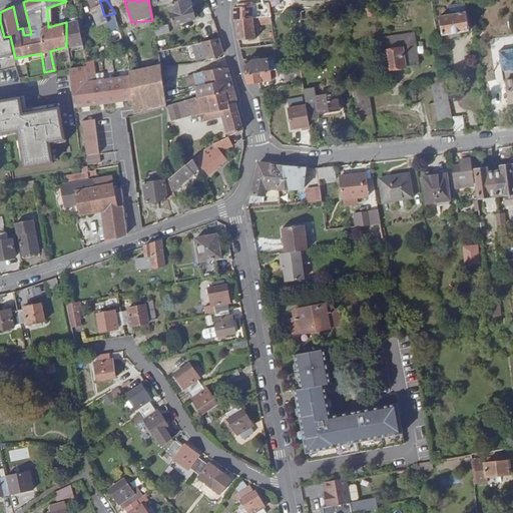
[(177,0),(178,3),(168,5),(173,24),(195,19),(190,0),(177,0)]
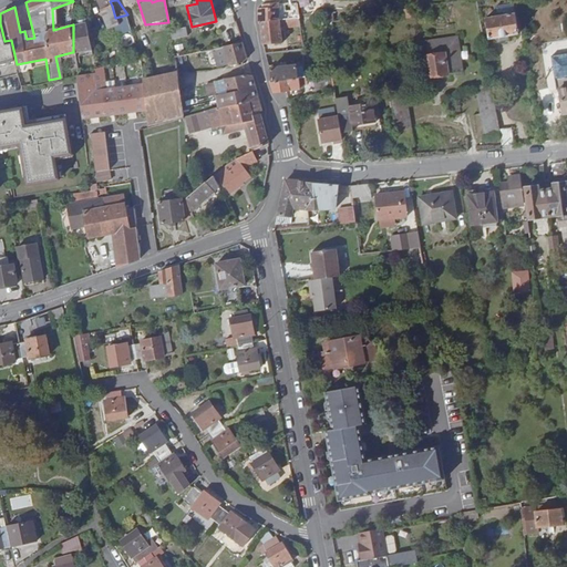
[(299,20),(297,2),(292,3),(284,4),(285,13),(288,13),(288,21),(299,20)]
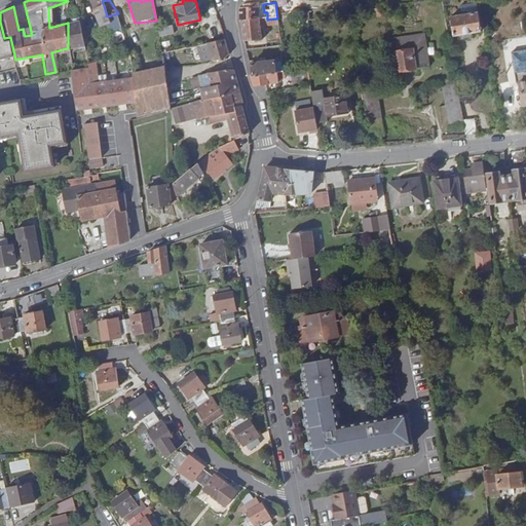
[(261,20),(260,4),(260,3),(245,4),(245,8),(240,8),(240,16),(240,22),(241,21),(261,20)]
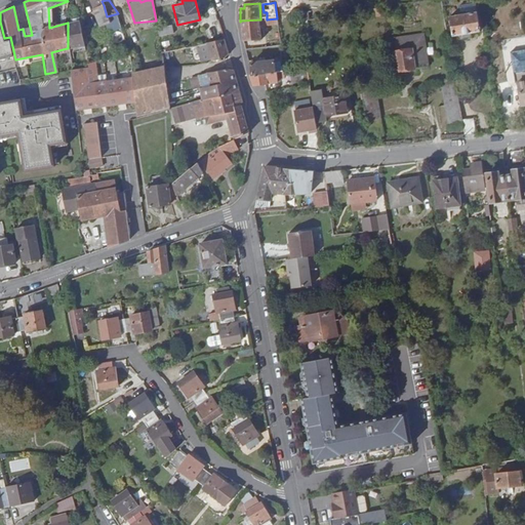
[(461,15),(450,16),(453,36),(481,31),(476,3),(459,5),(461,15)]
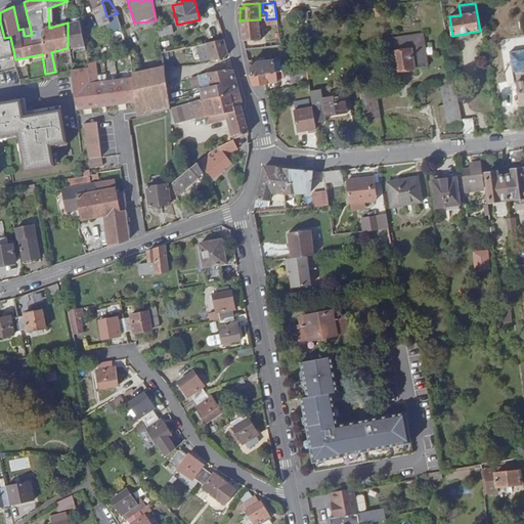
[(106,16),(103,5),(80,12),(82,19),(83,32),(120,22),(118,13),(106,16)]
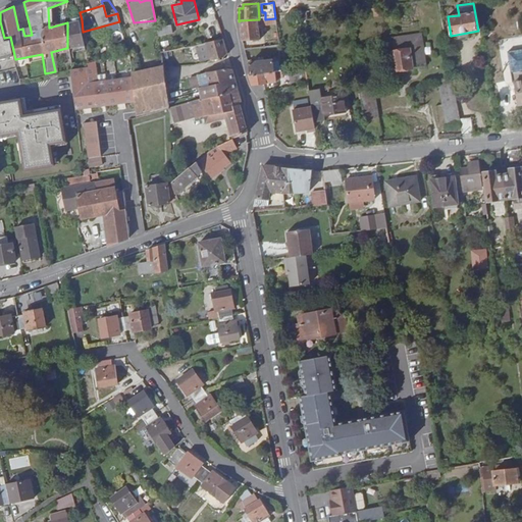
[(240,20),(242,42),(260,40),(259,25),(271,24),(272,35),(278,34),(275,18),(265,19),(259,19),(240,20)]
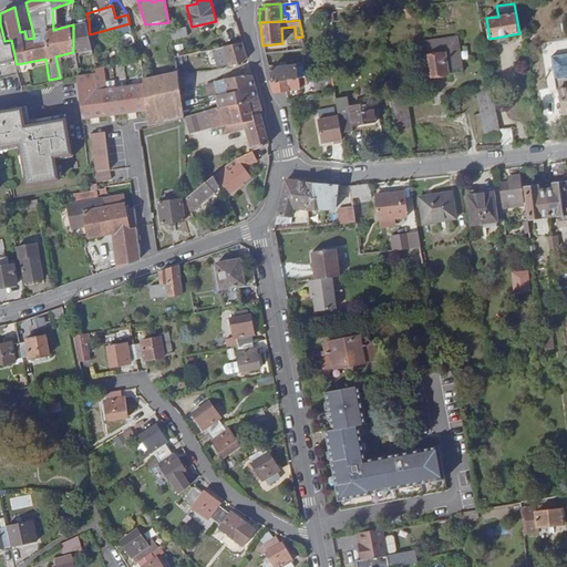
[(73,52),(90,48),(90,34),(89,21),(73,24),(73,52)]
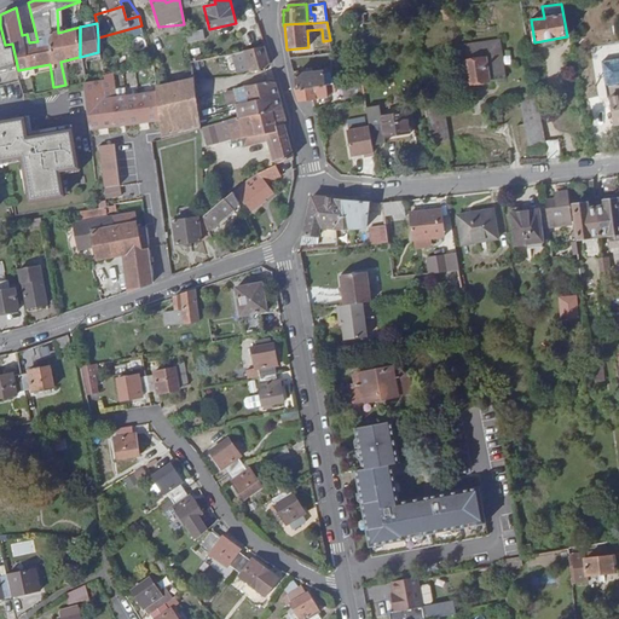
[(35,32),(27,34),(29,42),(38,41),(35,32)]
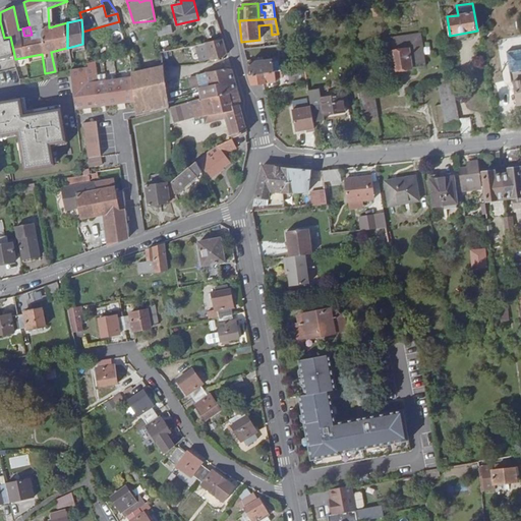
[(156,30),(158,38),(169,37),(169,27),(156,30)]
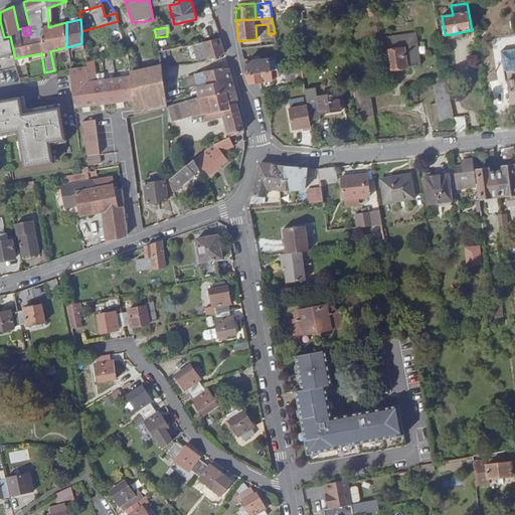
[(377,39),(379,51),(386,50),(390,69),(407,66),(406,66),(419,63),(413,33),(377,39)]
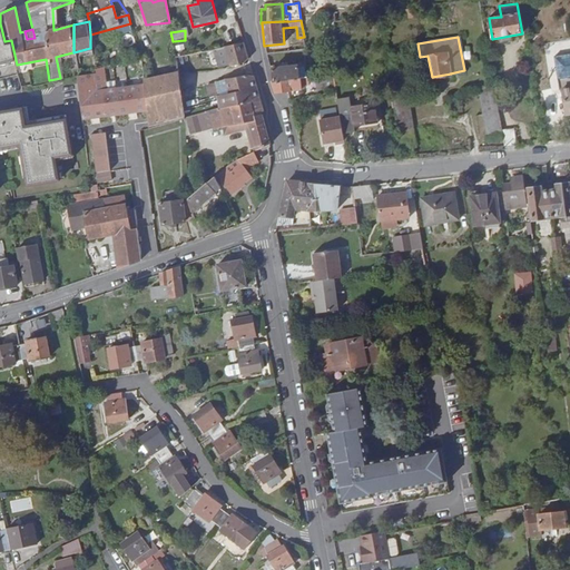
[(0,42),(5,64),(6,67),(17,65),(11,40),(5,41),(0,42)]
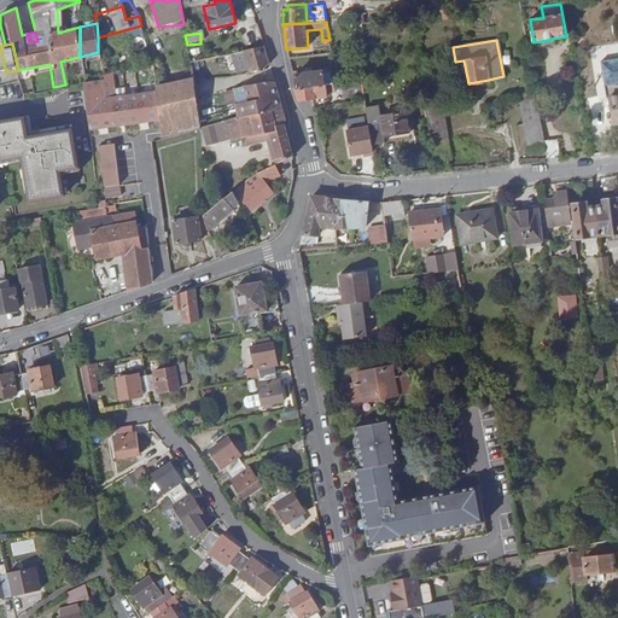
[(264,46),(231,53),(238,80),(272,66),(264,46)]
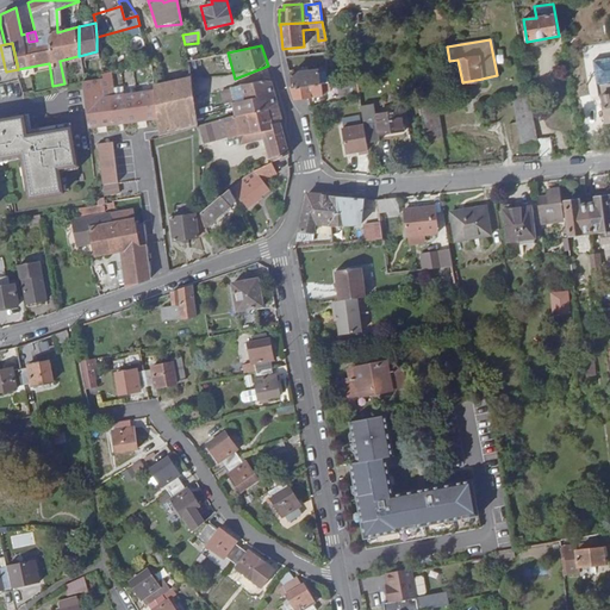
[(292,76),(293,89),(321,85),(318,72),(292,76)]
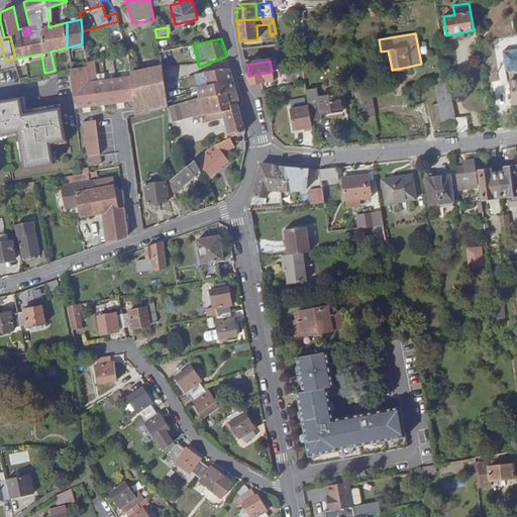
[(88,65),(70,69),(77,108),(77,107),(133,99),(131,77),(83,84),(81,74),(89,71),(88,65)]
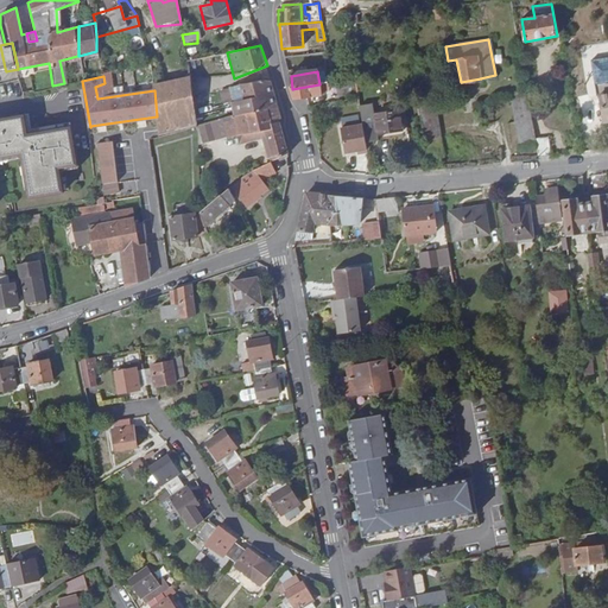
[(358,77),(334,82),(335,94),(360,90),(358,77)]
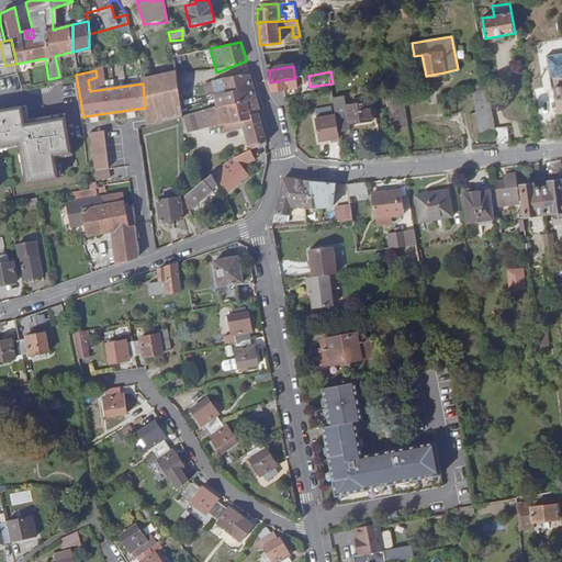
[(0,195),(92,179),(83,116),(83,117),(76,75),(59,77),(48,79),(21,83),(9,86),(7,72),(0,74),(0,195)]
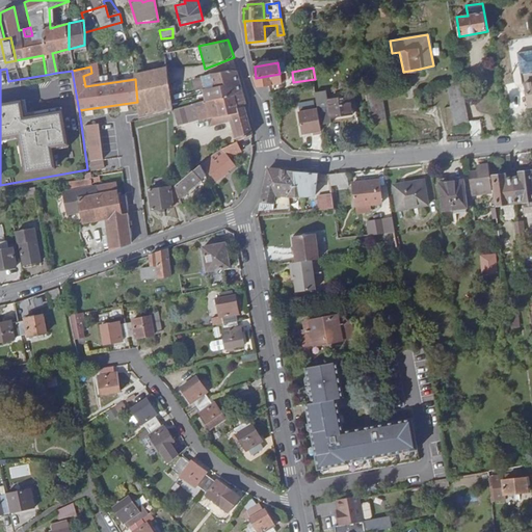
[(135,79),(137,102),(139,120),(173,111),(166,70),(135,76),(135,79)]
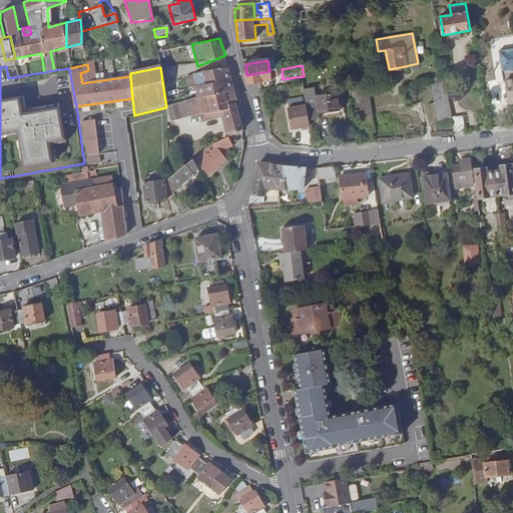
[(192,88),(195,101),(224,94),(226,102),(233,100),(234,100),(227,70),(223,68),(198,73),(200,86),(192,88)]
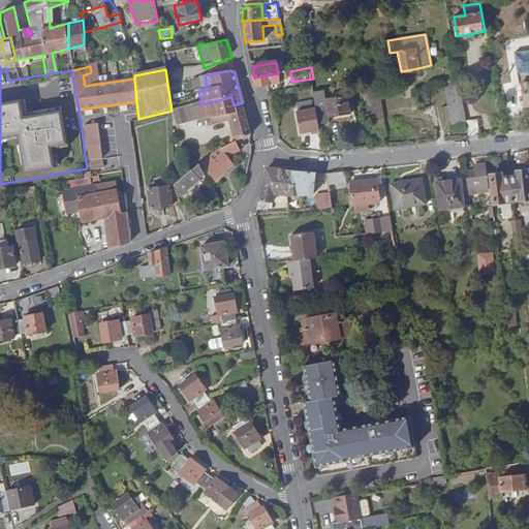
[(252,78),(254,87),(279,83),(278,81),(278,73),(254,78),(252,78)]
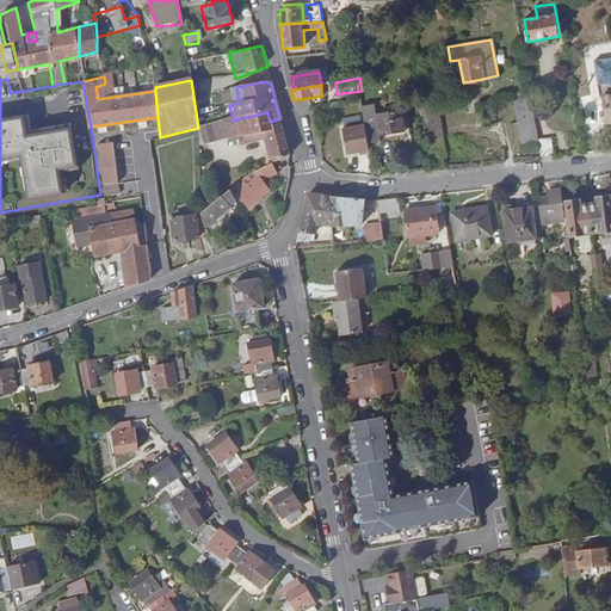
[(539,144),(538,136),(530,92),(514,94),(523,147),(539,144)]
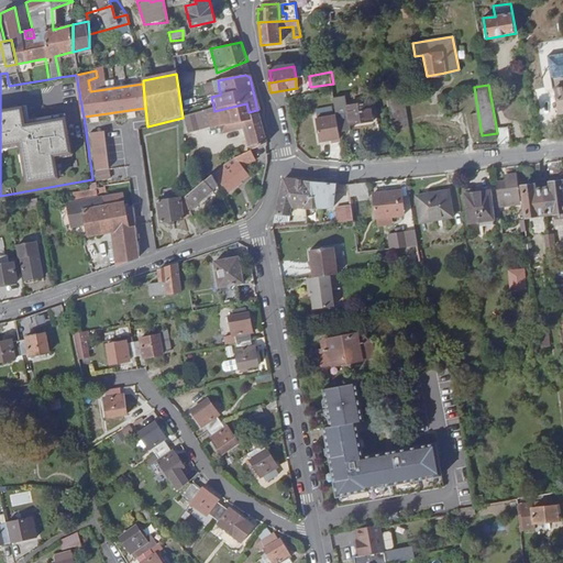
[(405,94),(389,96),(398,144),(414,142),(405,94)]
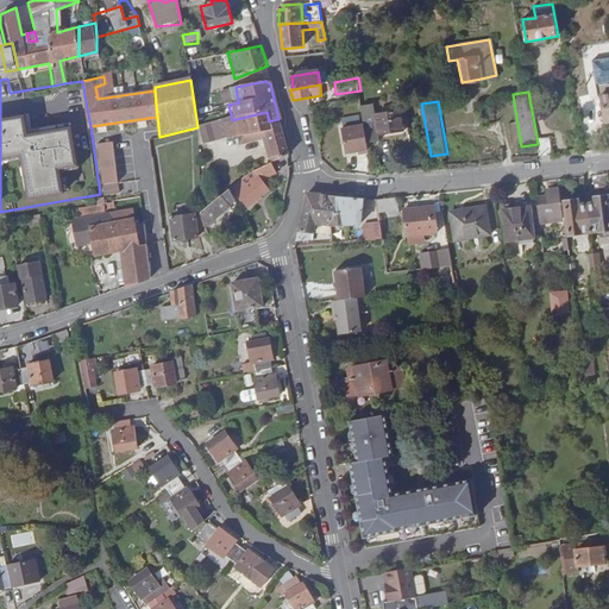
[(407,110),(377,113),(382,142),(412,137),(407,110)]
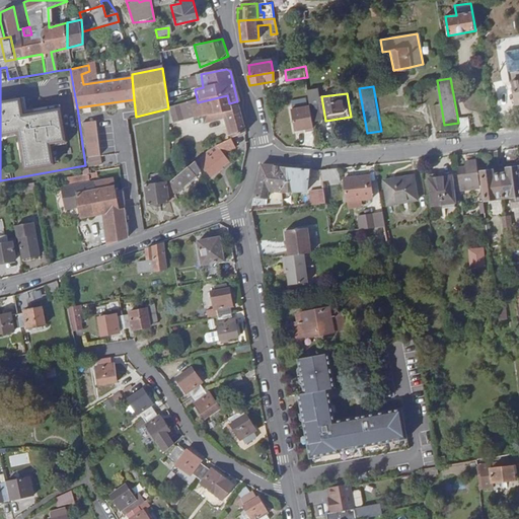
[(227,110),(233,136),(244,133),(237,104),(230,106),(229,103),(227,95),(198,102),(194,102),(191,103),(194,118),(227,110)]
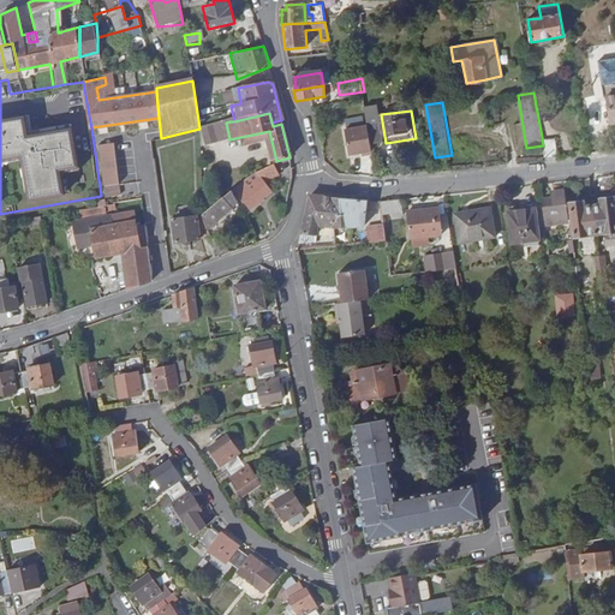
[(270,162),(276,161),(269,131),(230,139),(232,147),(266,139),(270,162)]
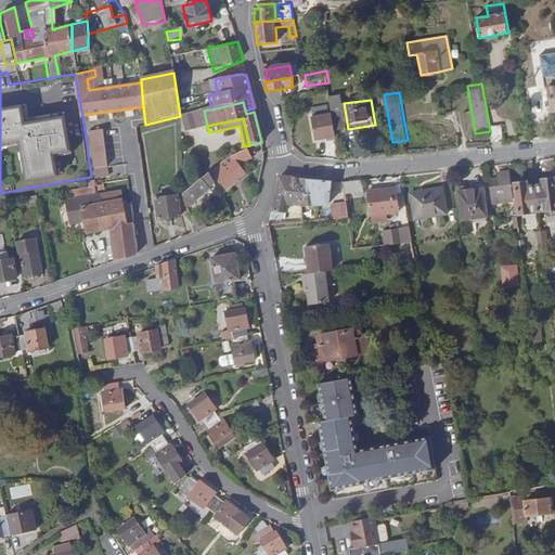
[(541,118),(528,120),(531,139),(544,138),(541,118)]
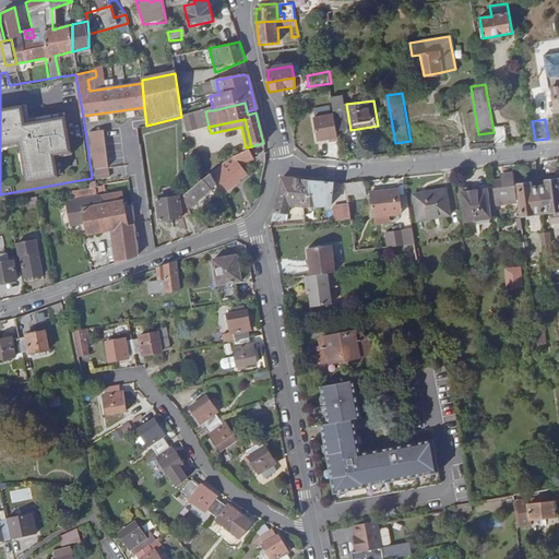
[(494,132),(496,144),(507,143),(503,123),(492,125),(494,132)]
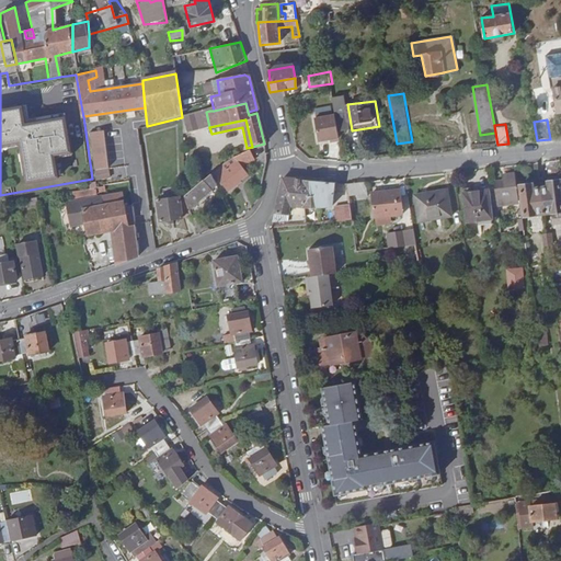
[(94,180),(110,178),(105,129),(90,132),(94,180)]
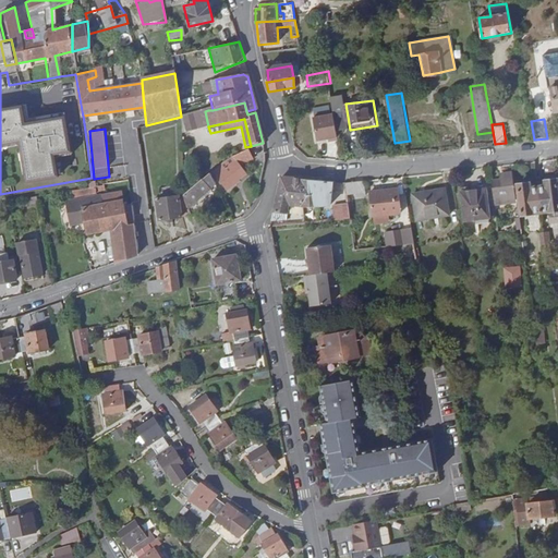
[(234,160),(213,174),(223,189),(243,174),(234,160)]
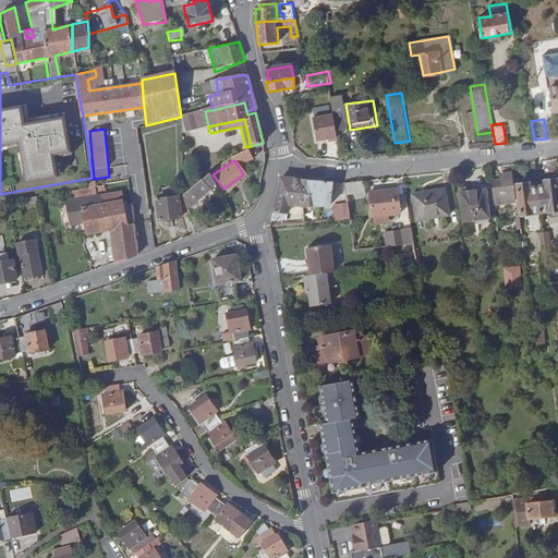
[(502,181),(492,182),(494,199),(504,198),(505,198),(513,197),(510,172),(501,173),(502,181)]
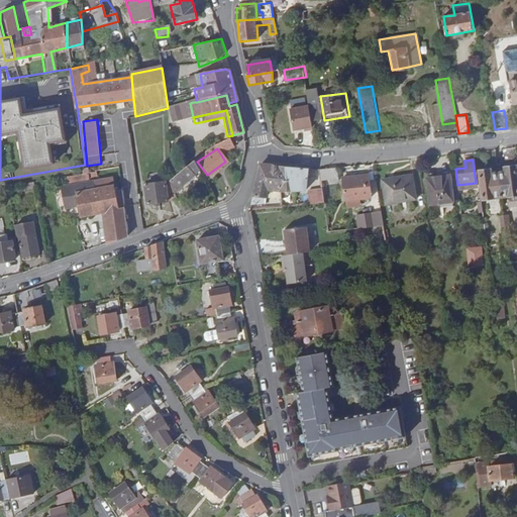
[(193,173),(197,170),(192,161),(170,182),(177,190),(194,175),(193,173)]
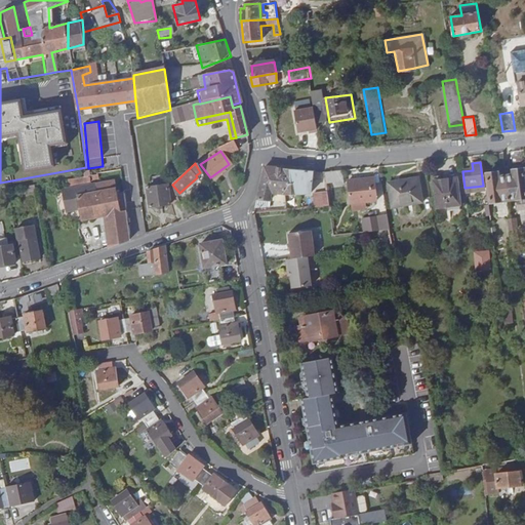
[(257,200),(270,201),(271,194),(285,196),(312,193),(312,172),(265,167),(257,200)]
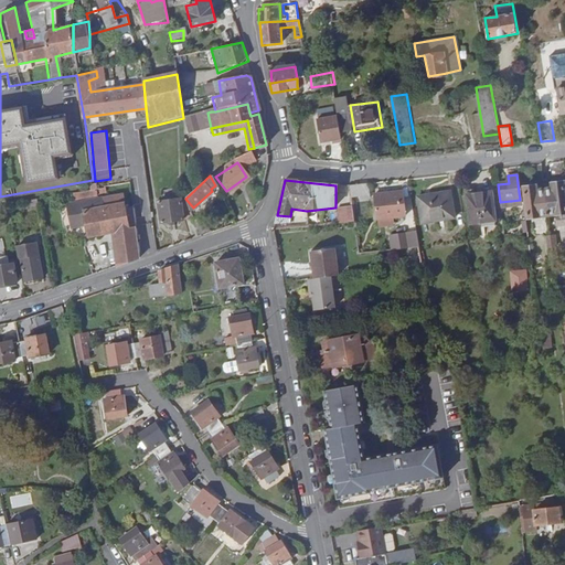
[(544,189),(547,215),(555,214),(556,220),(564,219),(564,206),(562,182),(551,183),(552,188),(544,189)]
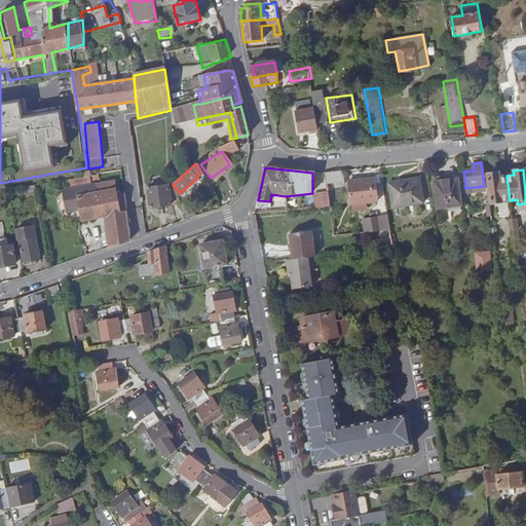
[(340,171),(331,173),(333,185),(342,183),(340,171)]
